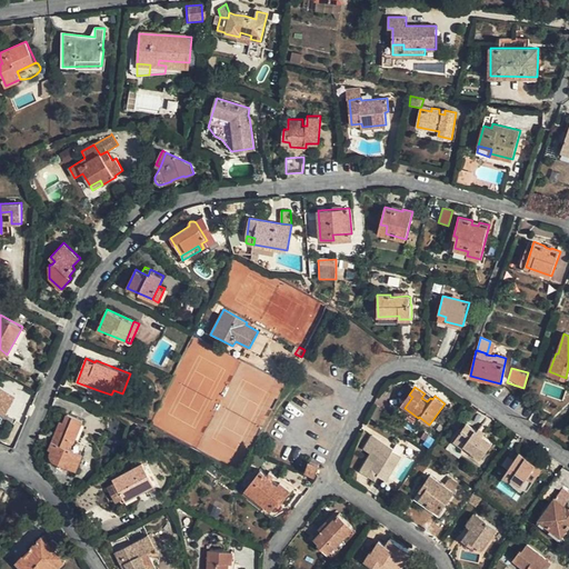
[(401,406),(405,408),(412,397),(409,395),(401,406)]
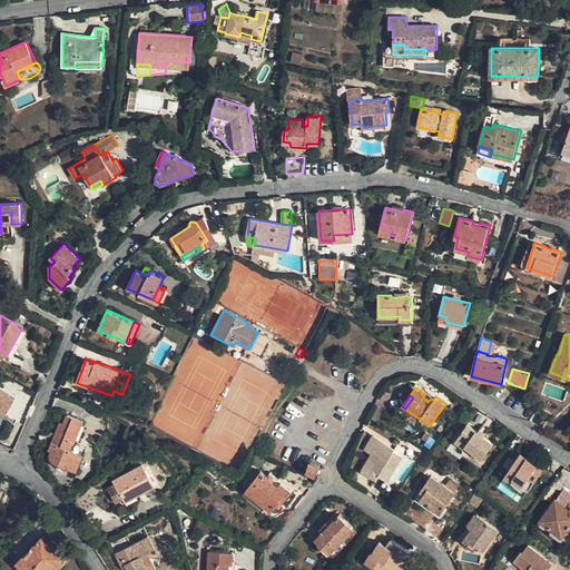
[(558,404),(547,397),(539,411),(550,418),(558,404)]
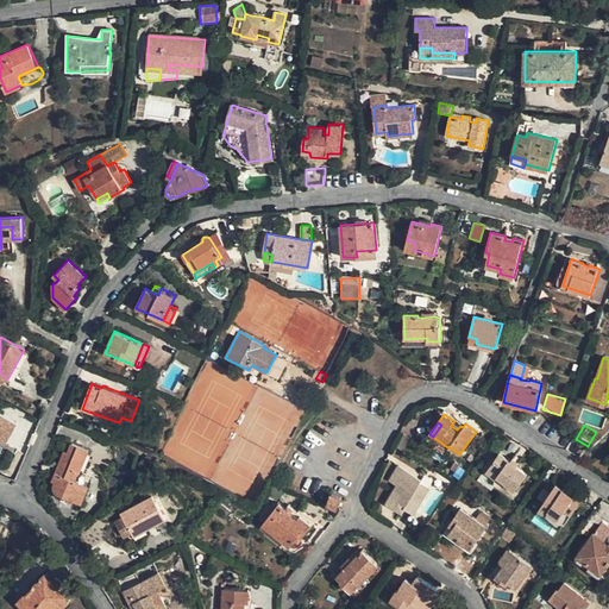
[(89,451),(71,444),(68,452),(64,452),(58,463),(63,466),(60,476),(55,473),(51,482),(54,483),(52,488),(51,490),(54,493),(80,504),(88,487),(73,481),(76,472),(80,473),(89,451)]
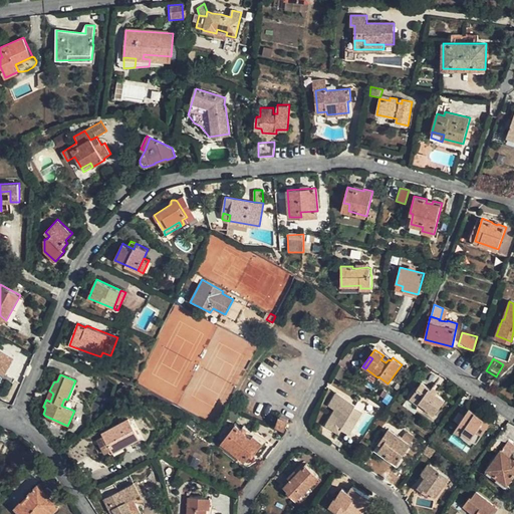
[(445,400),(437,393),(431,389),(422,381),(411,398),(419,404),(420,402),(435,413),(445,400)]
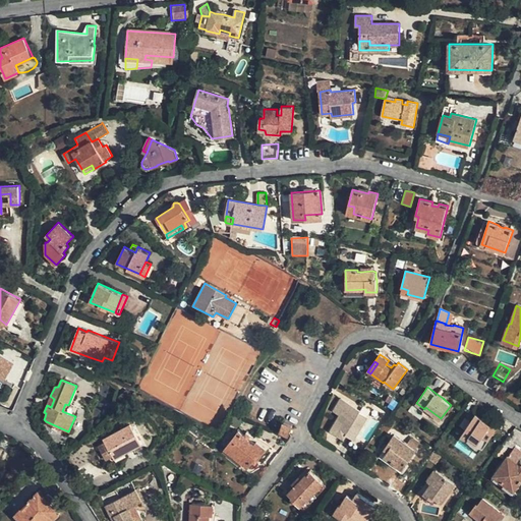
[(358,412),(357,414),(355,417),(351,415),(343,410),(330,431),(344,440),(346,435),(353,440),(367,417),(358,412)]
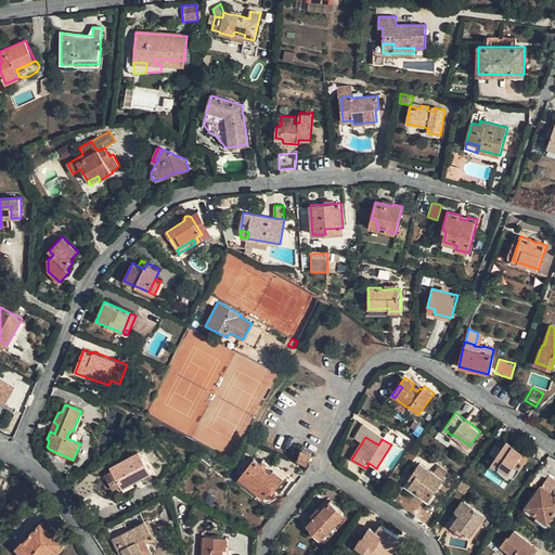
[(520,454),(521,452),(506,441),(499,453),(503,456),(498,464),(515,476),(528,460),(520,454)]
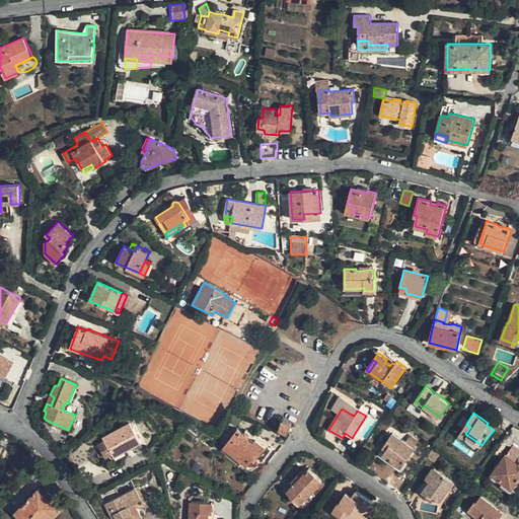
[(278,431),(287,434),(291,423),(282,420),(278,431)]
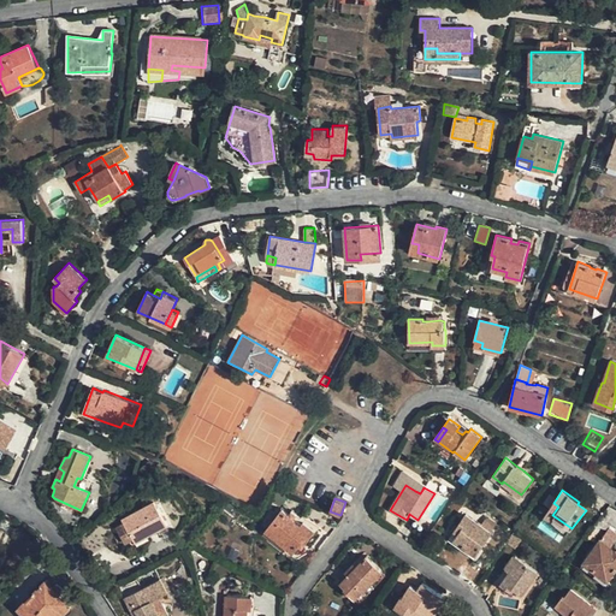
[(167,525),(154,502),(123,520),(124,522),(135,540),(135,543),(167,525)]
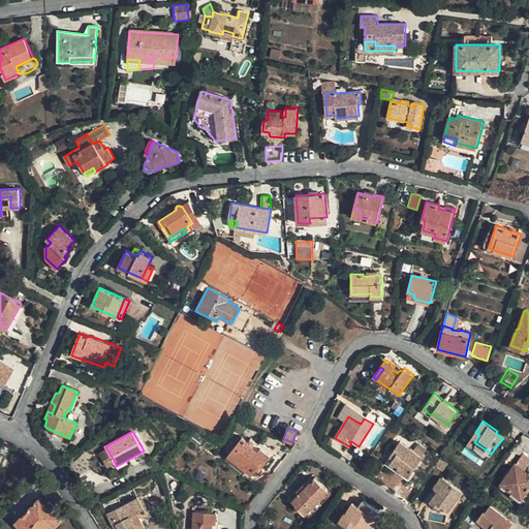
[(251,466),(256,469),(260,464),(262,466),(271,455),(260,447),(260,446),(251,439),(249,441),(242,436),(236,445),(239,448),(231,459),(248,471),(251,466)]
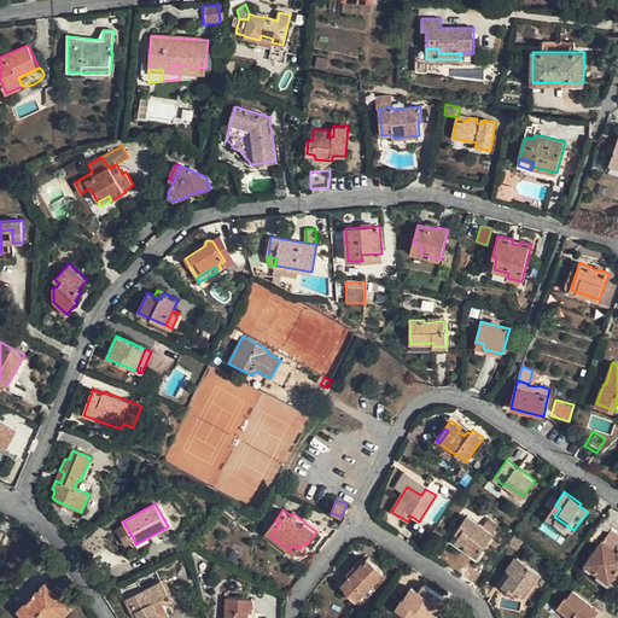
[(465,528),(459,536),(455,541),(467,551),(471,546),(481,553),(494,534),(471,518),(465,528)]
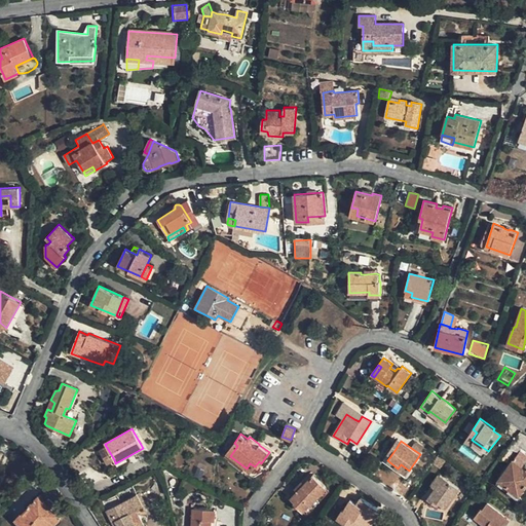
[(226,453),(230,456),(237,446),(234,443),(226,453)]
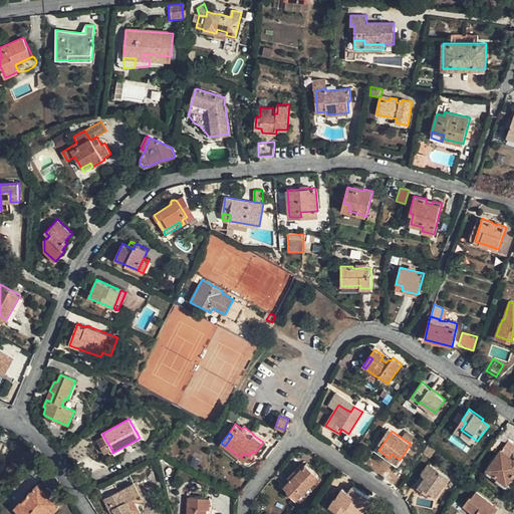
[(112,451),(103,436),(96,440),(105,455),(112,451)]
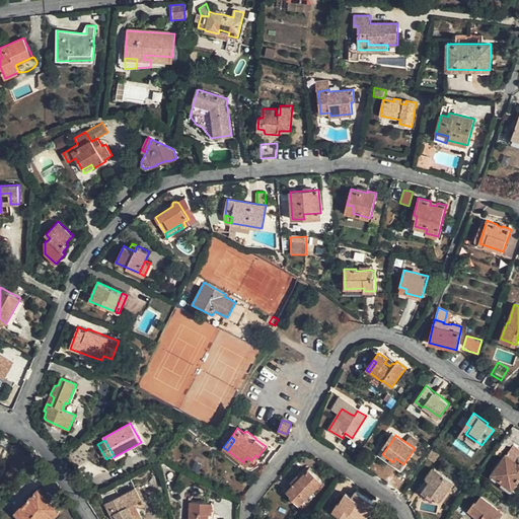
[(515,461),(512,459),(506,454),(492,473),(513,489),(518,480),(518,458),(515,461)]
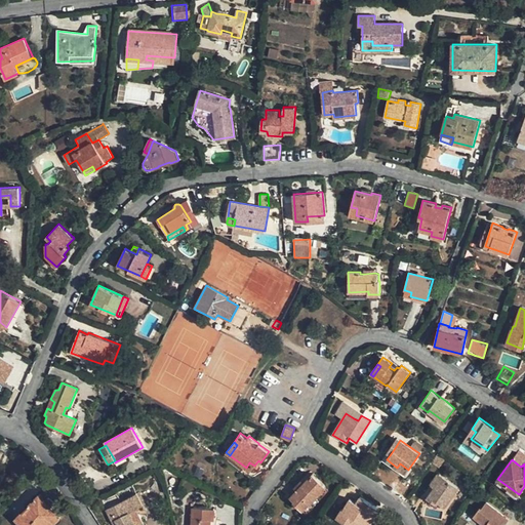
[(406,473),(408,470),(400,463),(397,468),(406,473)]
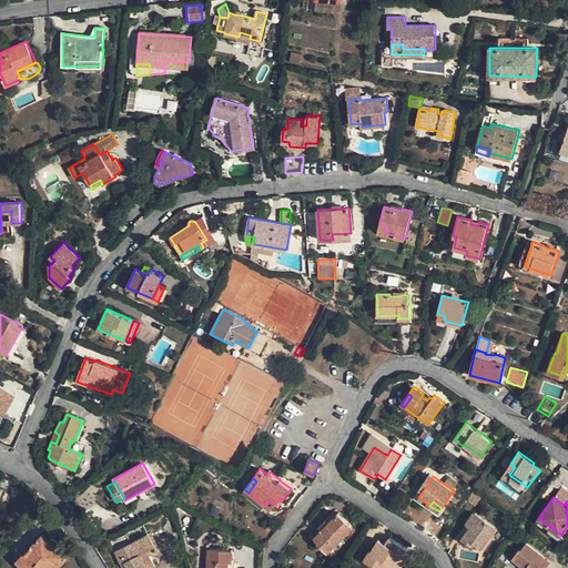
[(317,528),(321,531),(337,513),(335,510),(317,528)]
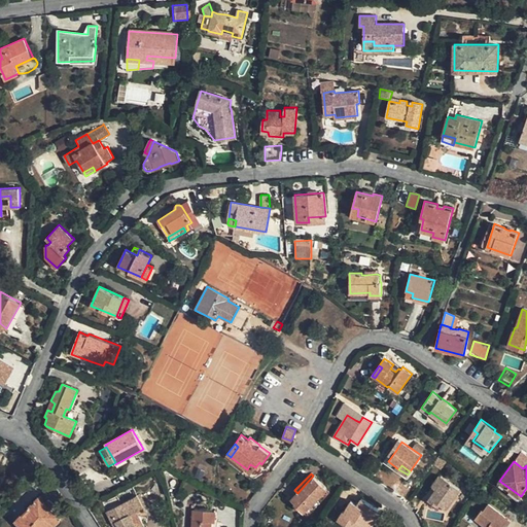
[(313,476),(297,493),(290,499),(294,503),(293,504),(303,513),(310,504),(311,505),(327,489),(313,476)]
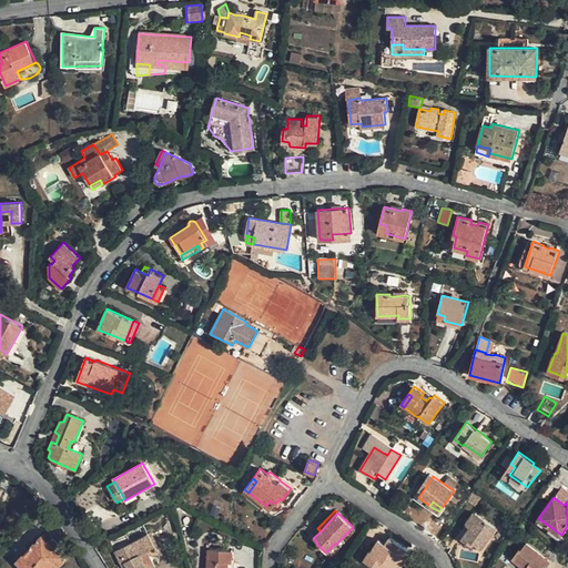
[(482,549),(496,528),(475,513),(466,525),(469,527),(462,539),(472,546),(474,544),(482,549)]
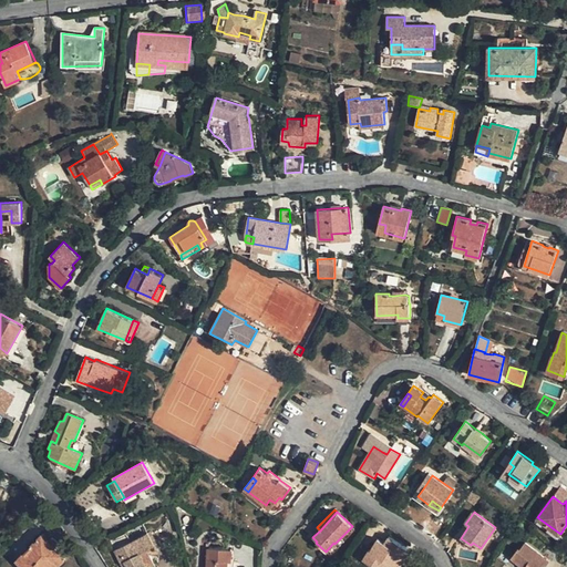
[(122,557),(125,564),(126,566),(146,566),(140,554),(146,550),(154,546),(147,533),(113,550),(117,559),(122,557)]
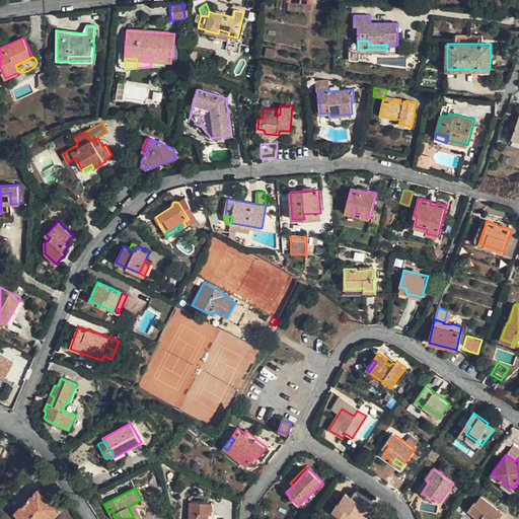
[(57,508),(50,501),(44,496),(38,490),(15,513),(21,518),(46,518),(56,509),(57,508)]
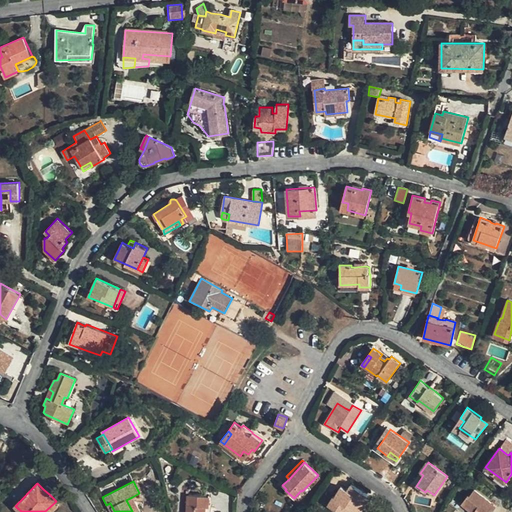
[(47,485),(43,489),(49,494),(53,490),(47,485)]
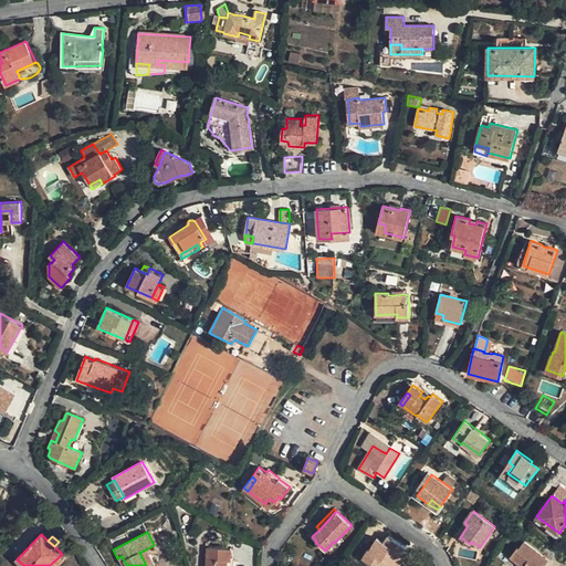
[(366,548),(362,558),(374,565),(390,565),(399,552),(376,537),(368,549),(366,548)]
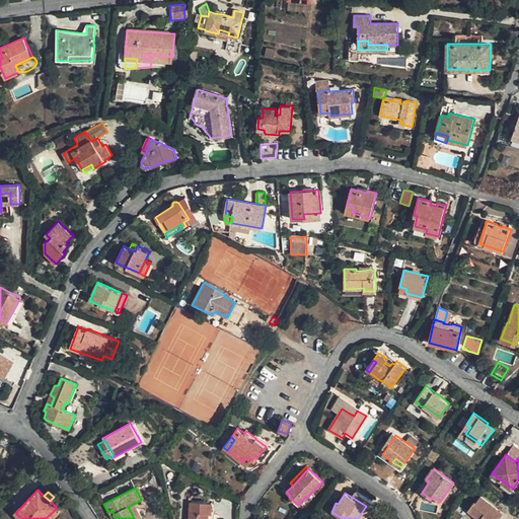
[(498,518),(502,513),(480,497),(475,503),(473,502),(467,511),(477,518),(498,518)]
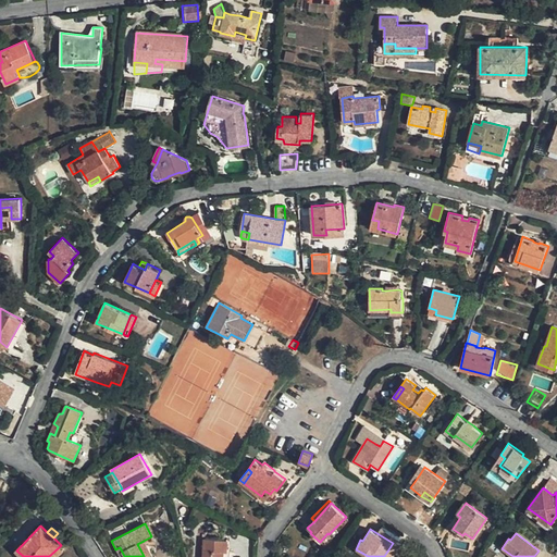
[(349,545),(356,549),(360,540),(355,535),(349,545)]
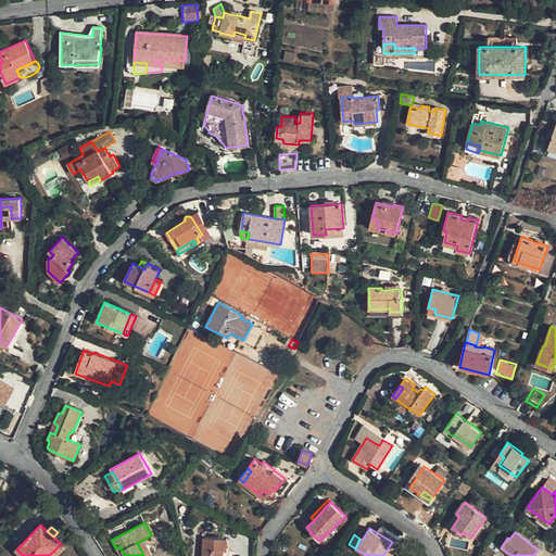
[(227,539),(203,538),(202,555),(223,555),(223,552),(227,552),(227,539)]
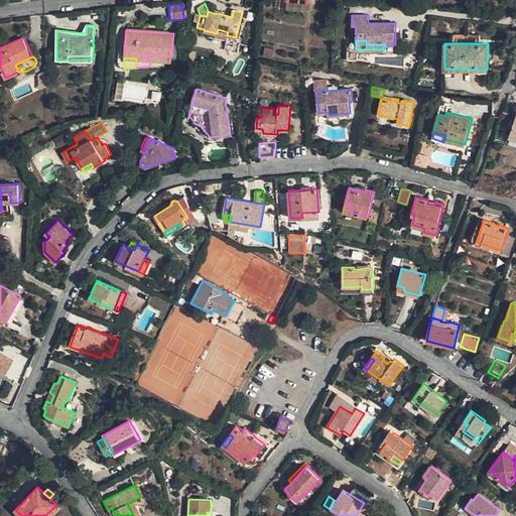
[(136,515),(140,514),(133,501),(127,504),(133,515),(136,515)]
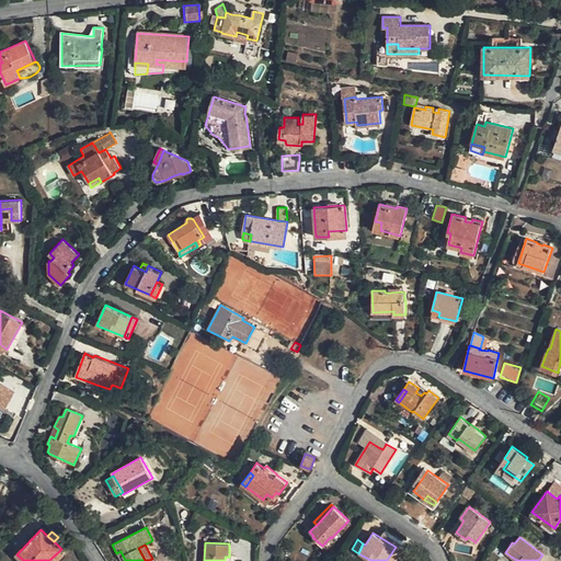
[(57,560),(65,554),(60,550),(49,560),(57,560)]
